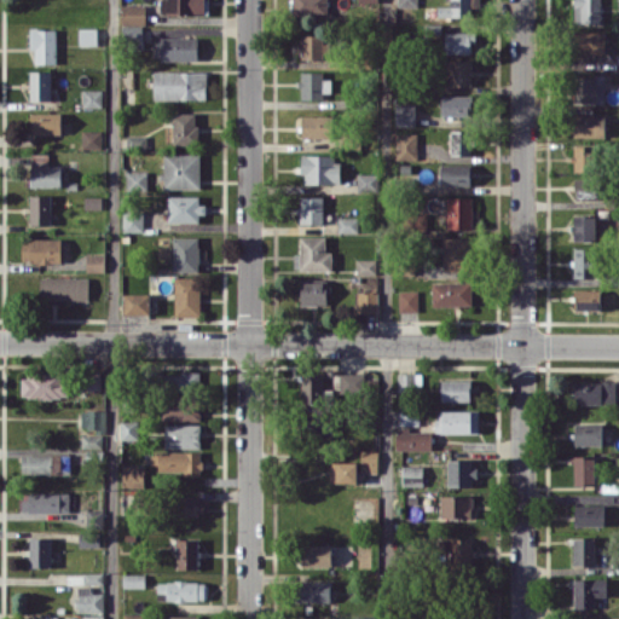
[(204,0),(161,0),(161,13),(204,13),(204,0)]
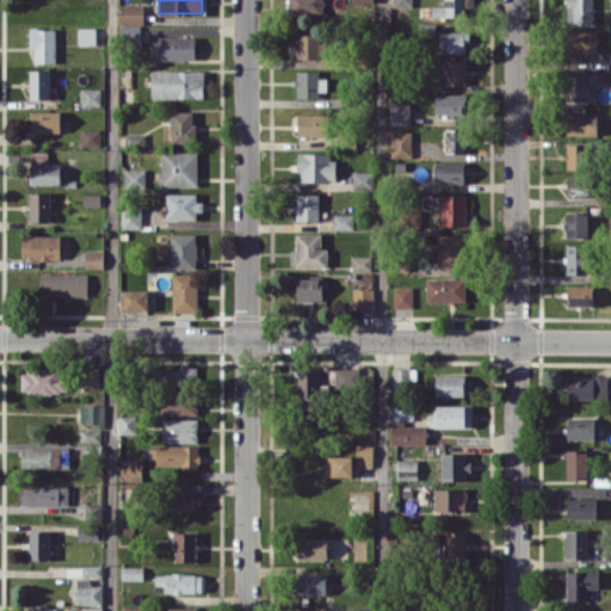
[(323,0),(289,0),(289,14),(325,13),(323,0)]
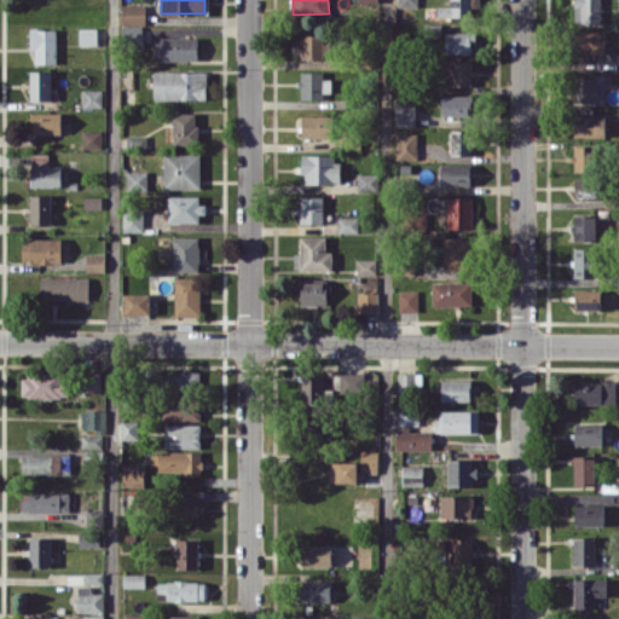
[(480,6),(479,0),(450,0),(450,6),(438,6),(438,17),(472,16),(472,6),(480,6)]
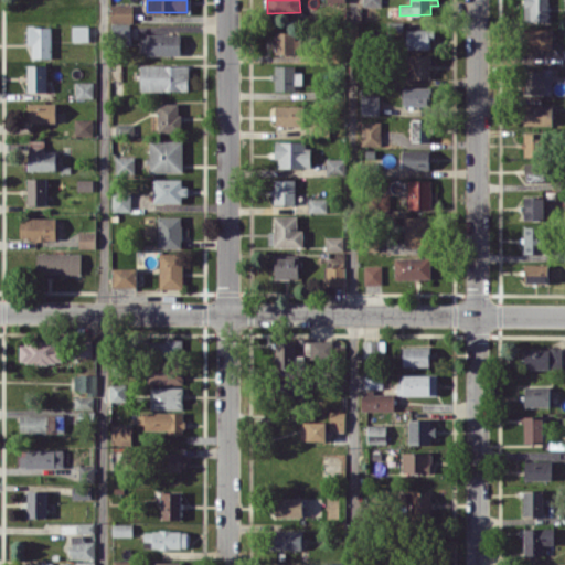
[(547,0),(523,0),(524,20),(548,20),(547,0)]
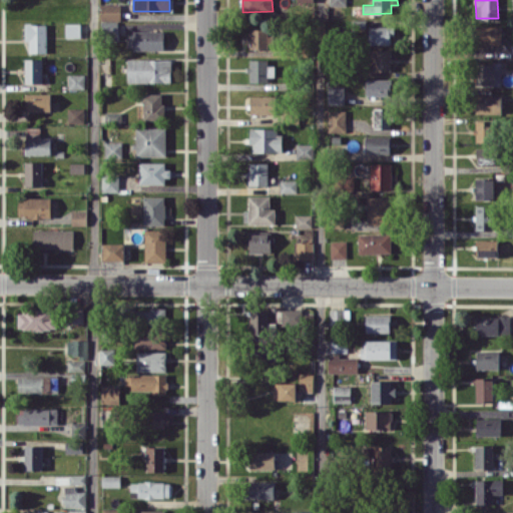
[(100,20),(120,20),(120,4),(100,3),(100,20)]
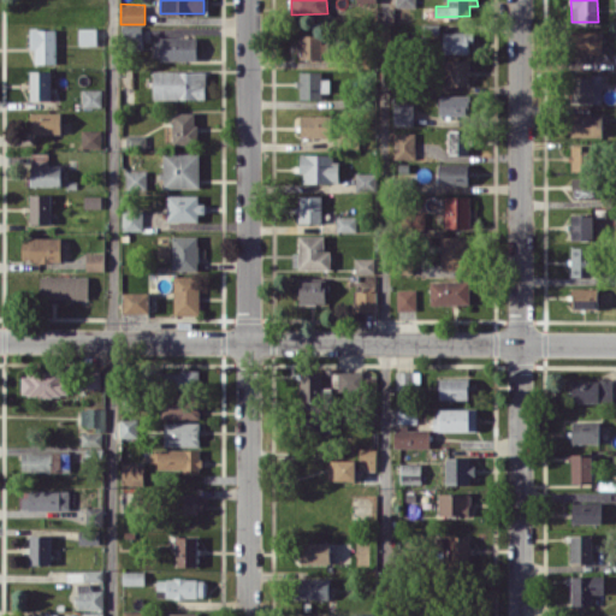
[(55,28),(30,29),(30,49),(34,49),(35,63),(57,63),(55,28)]
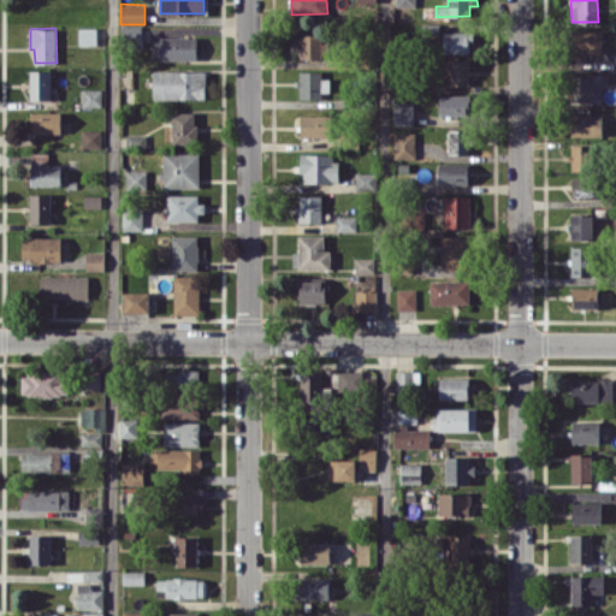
[(98,43),(96,28),(78,28),(80,45),(98,43)]
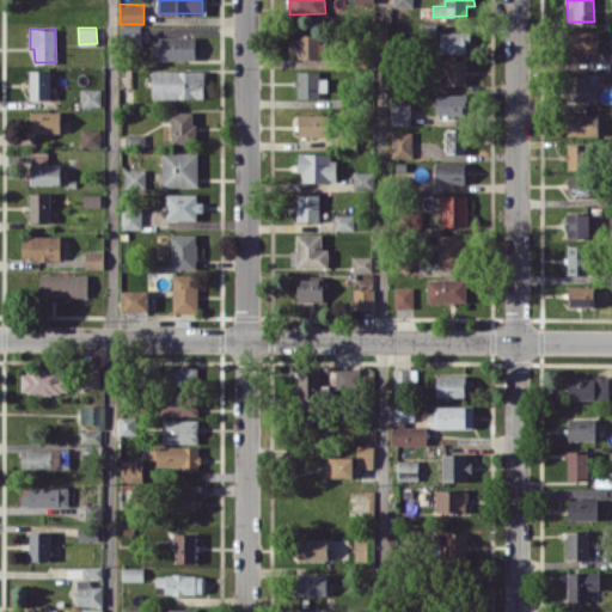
[(440,53),(466,53),(467,31),(440,30),(440,53)]
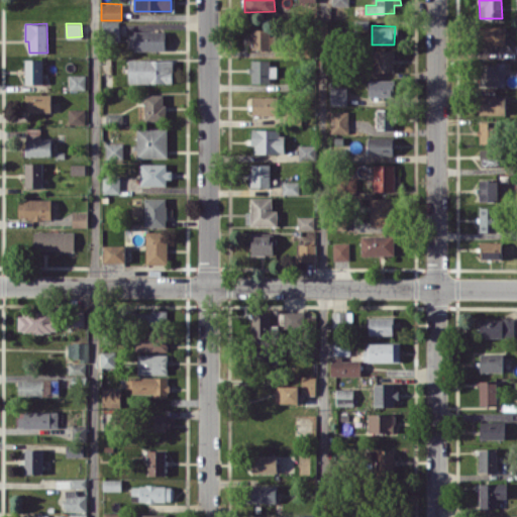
[(506,44),(506,26),(481,25),(481,44),(506,44)]
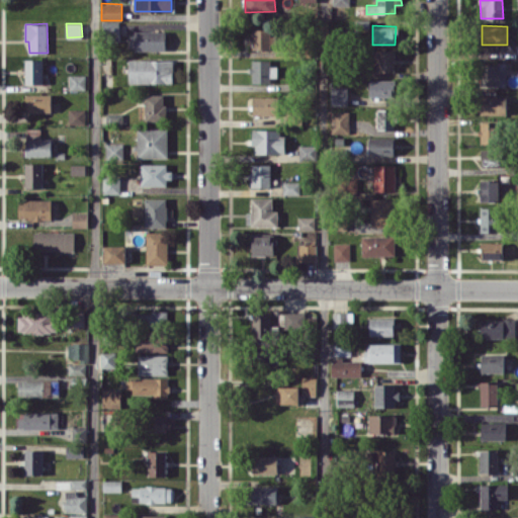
[(271,49),(271,28),(251,29),(251,49),(271,49)]
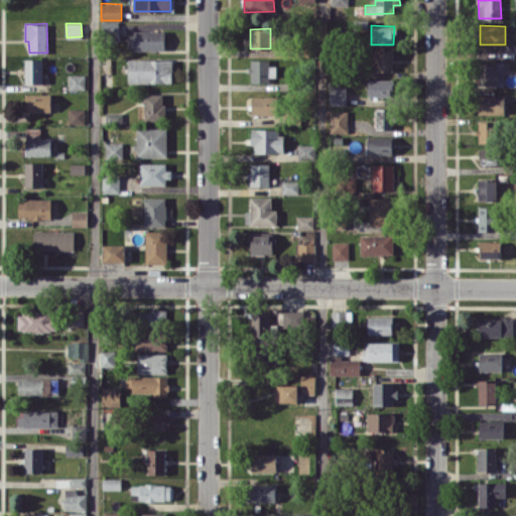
[(164,49),(165,31),(128,31),(128,49),(164,49)]
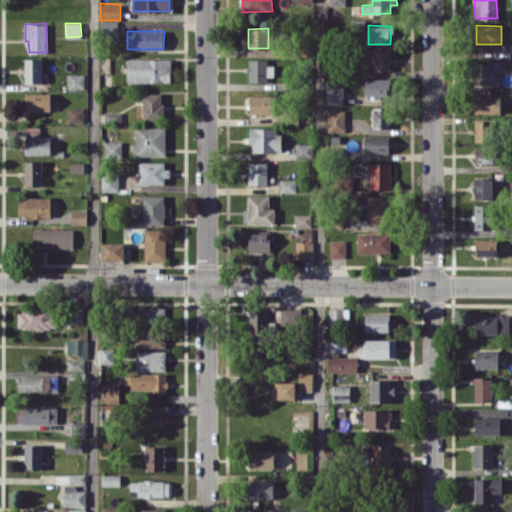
[(390,49),(371,49),(371,71),(390,70),(390,49)]
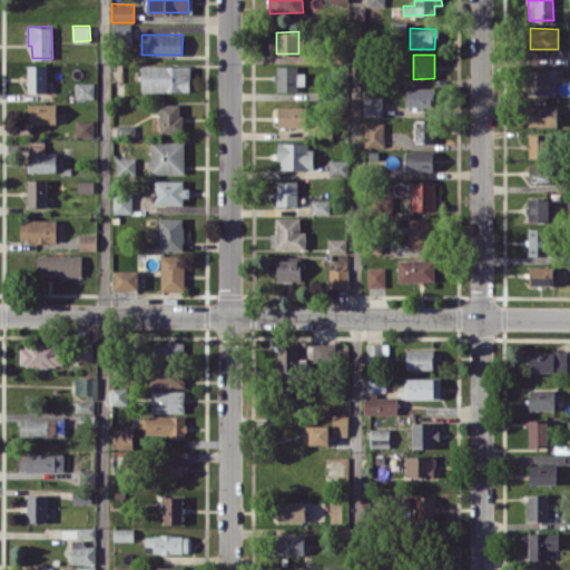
[(27,92),(46,92),(47,65),(28,65),(27,92)]
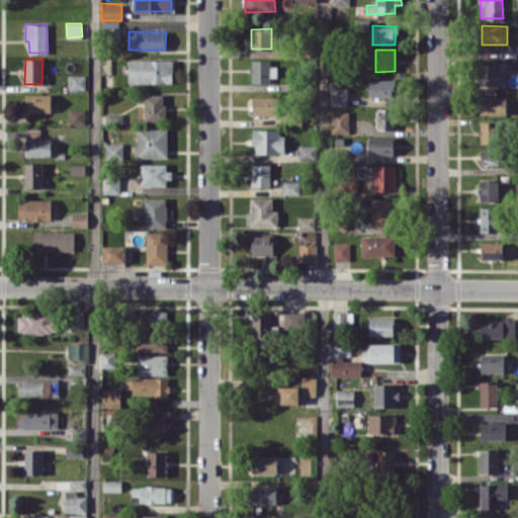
[(130,83),(173,83),(173,60),(130,59),(130,83)]
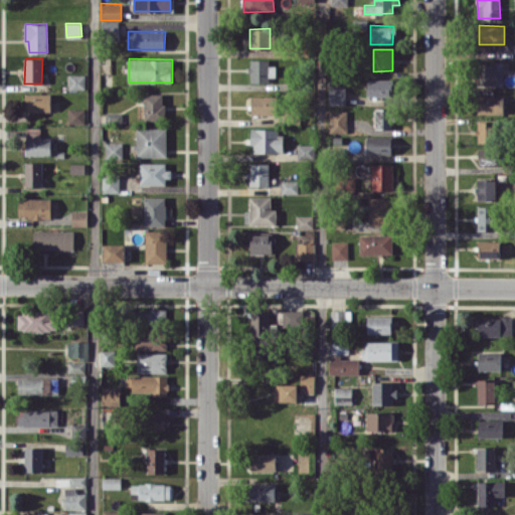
[(269,59),(249,59),(249,81),(268,82),(269,76),(276,76),(276,65),(269,65),(269,59)]
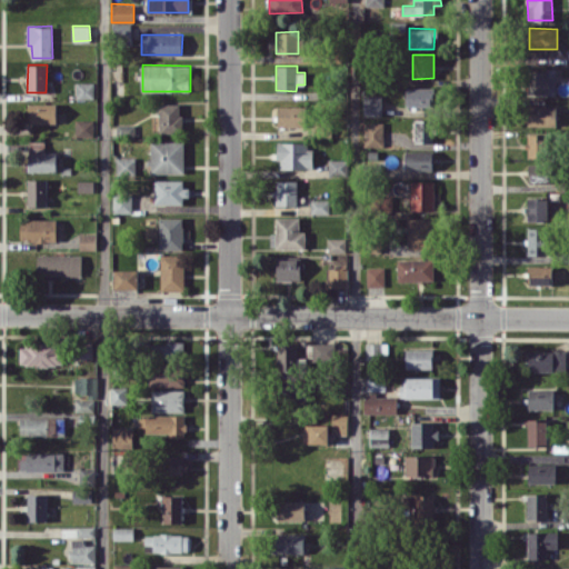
[(556,93),(556,69),(528,70),(528,93),(556,93)]
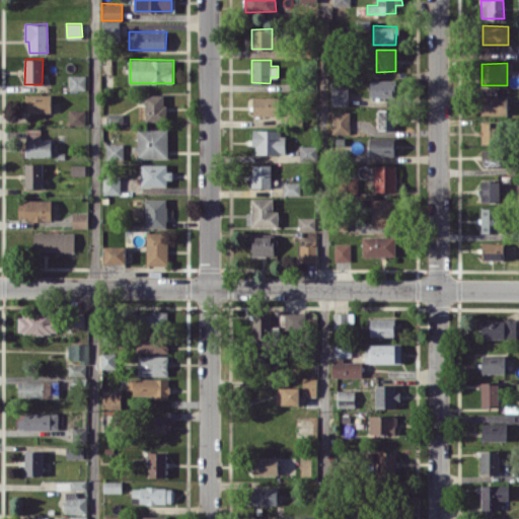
[(69,89),(85,90),(86,75),(70,74),(69,89)]
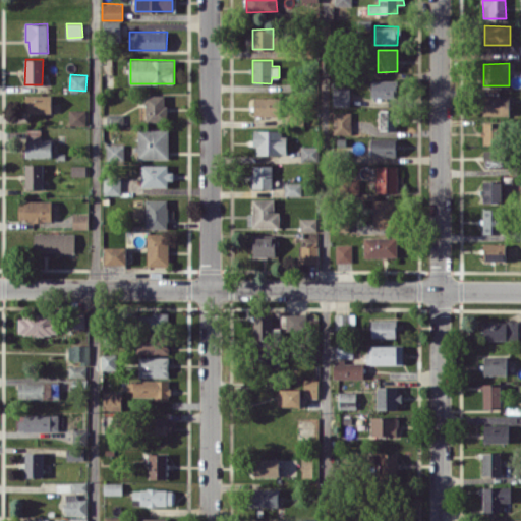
[(371,80),(371,97),(398,97),(398,79),(371,80)]
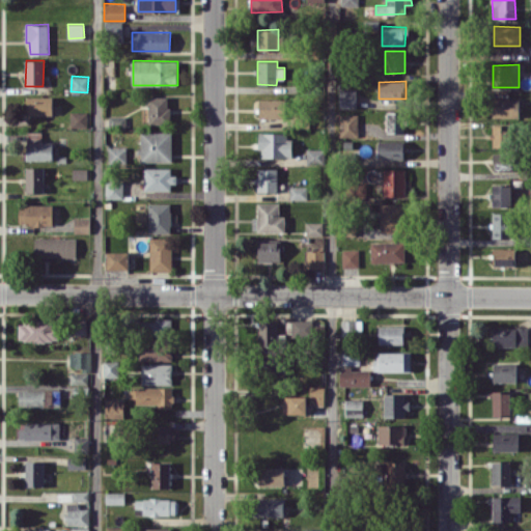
[(356,88),(338,89),(339,107),(357,107),(356,88)]
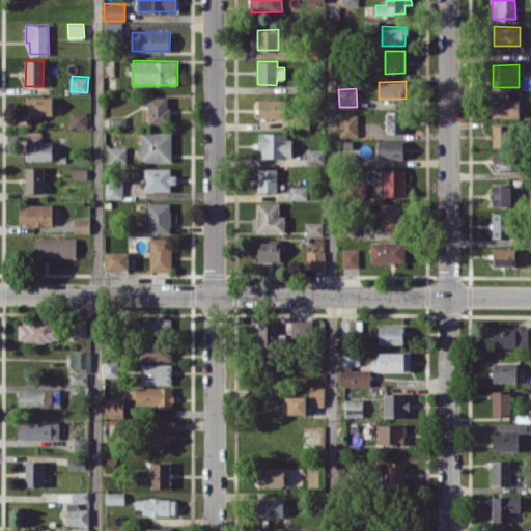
[(169,123),(169,95),(147,95),(147,124),(169,123)]
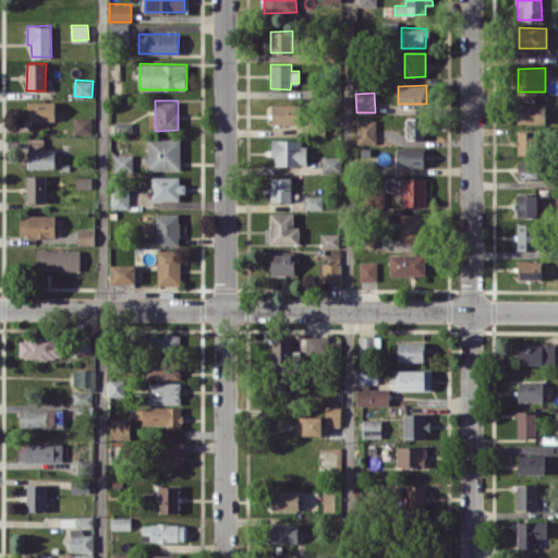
[(55,101),(28,101),(28,120),(55,120),(55,101)]
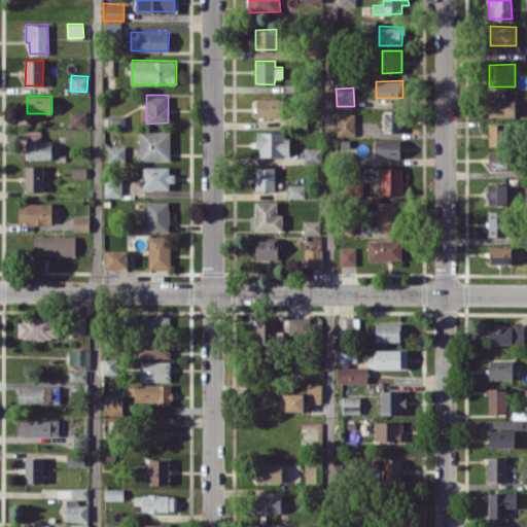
[(283,117),(284,98),(256,98),(256,116),(283,117)]
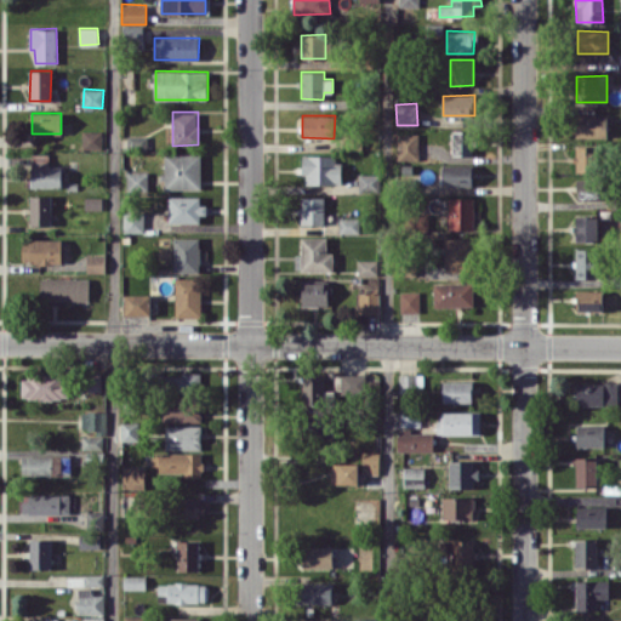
[(607,115),(574,115),(575,137),(607,136),(607,115)]
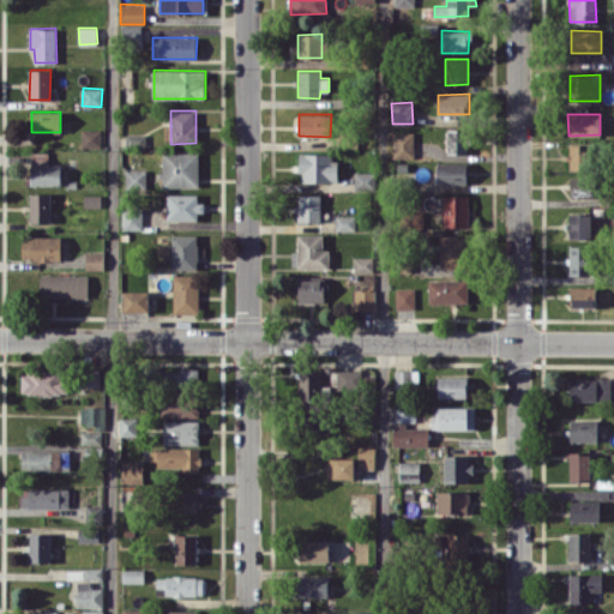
[(80,148),(101,146),(101,128),(80,130),(80,148)]
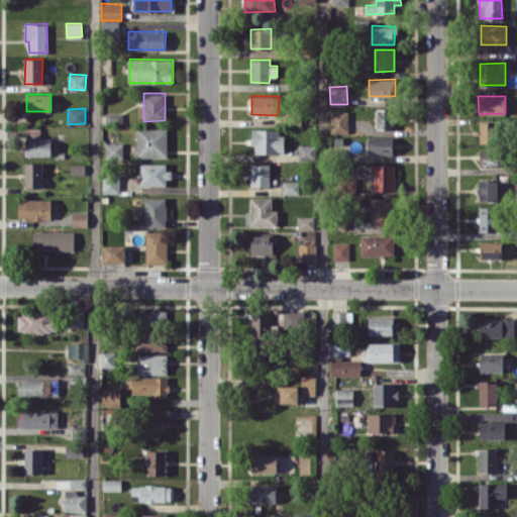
[(376,108),(377,129),(397,129),(396,108),(376,108)]
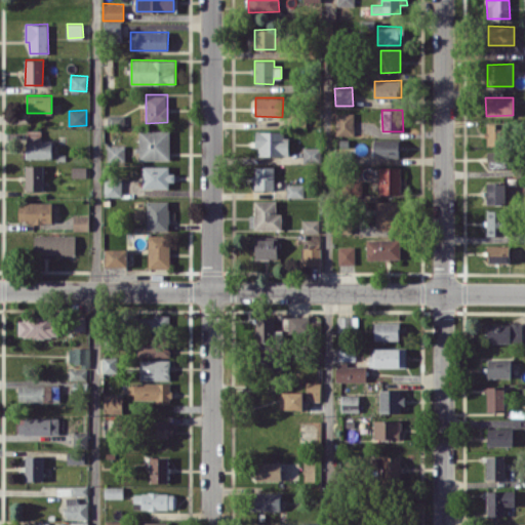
[(335,135),(354,135),(355,113),(336,112),(335,135)]
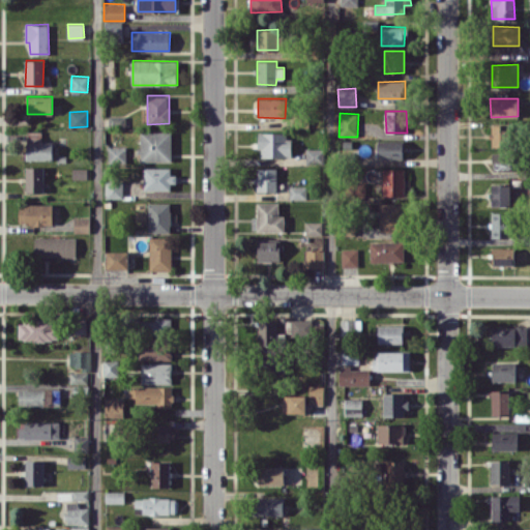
[(124,115),(109,115),(108,126),(124,126),(124,115)]
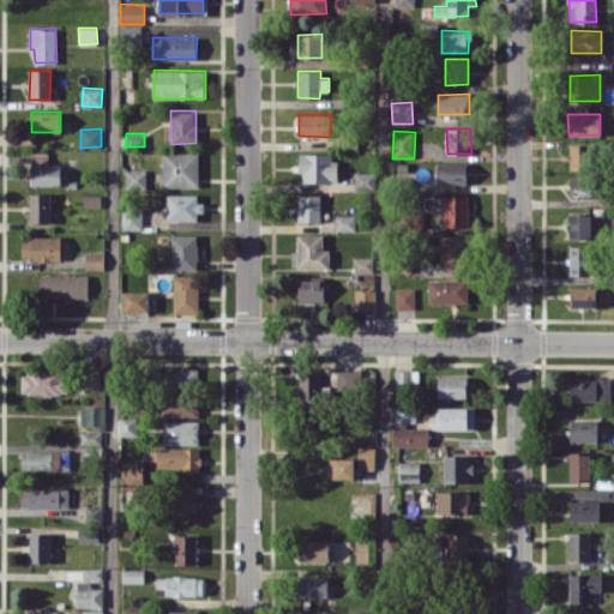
[(591,144),(569,144),(570,169),(591,169),(591,144)]
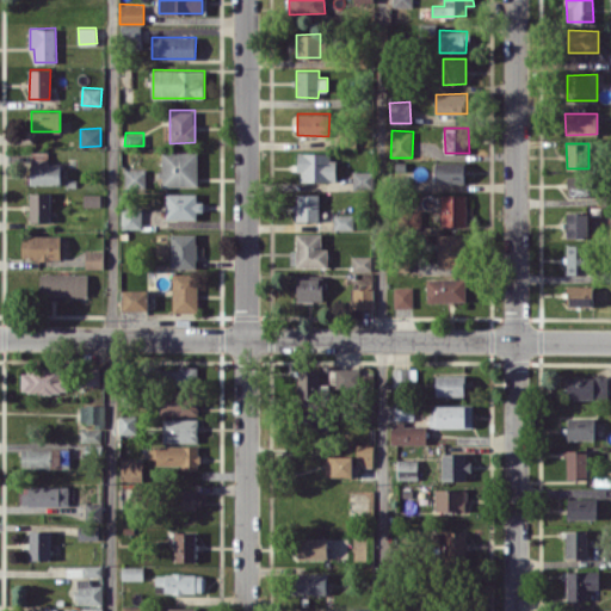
[(198,186),(197,152),(162,152),(162,186),(198,186)]
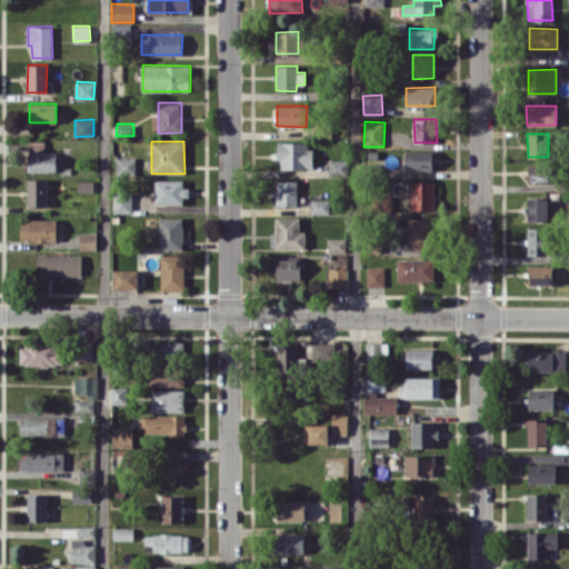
[(280,169),(310,169),(310,142),(276,142),(276,159),(280,159),(280,169)]
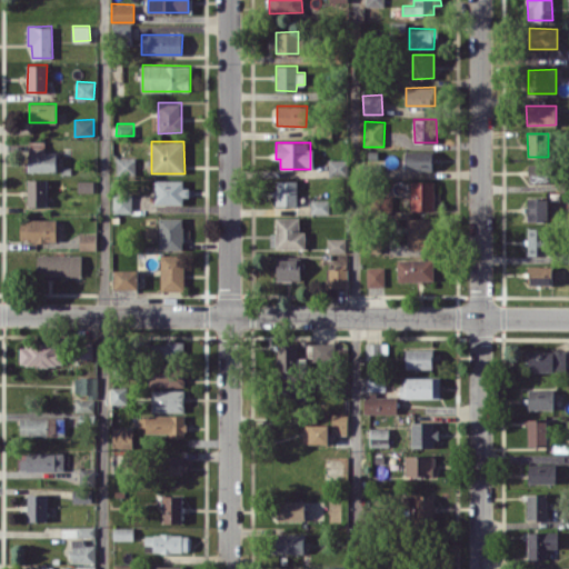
[(405,170),(432,171),(432,151),(405,150),(405,170)]
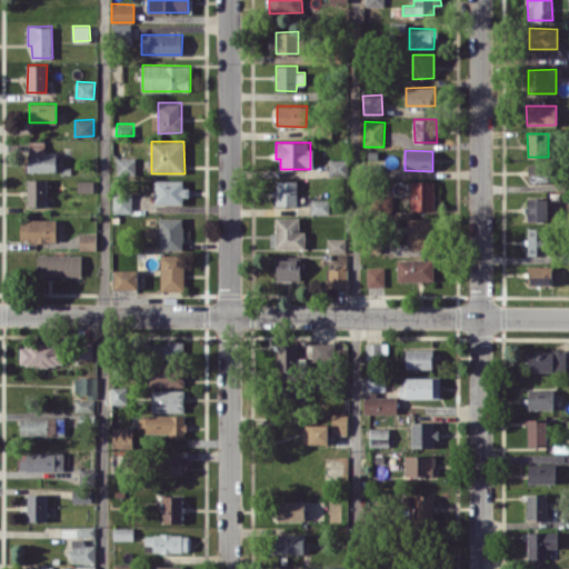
[(57,152),(29,151),(28,171),(56,171),(57,152)]
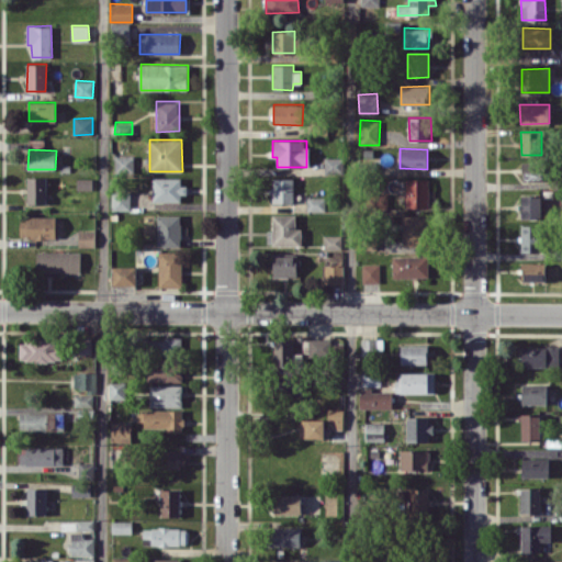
[(134,172),(134,155),(114,156),(115,172),(134,172)]
